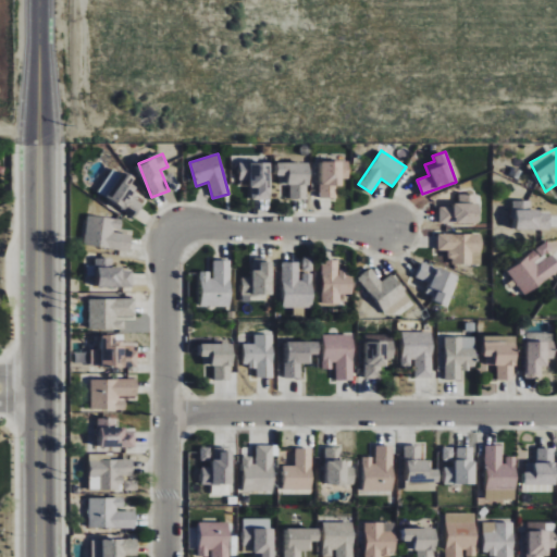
[(338,198),(338,178),(349,180),(349,161),(321,160),(320,198),(338,198)]
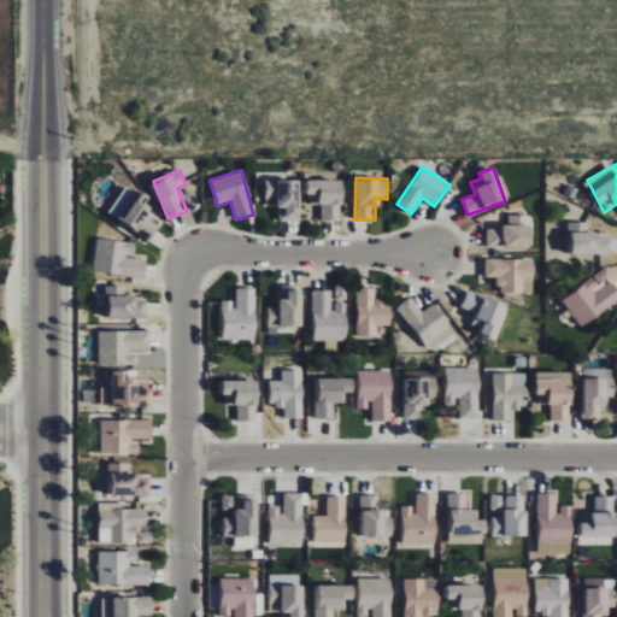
[(300,222),(299,180),(263,181),(264,205),(278,204),(278,222),(300,222)]
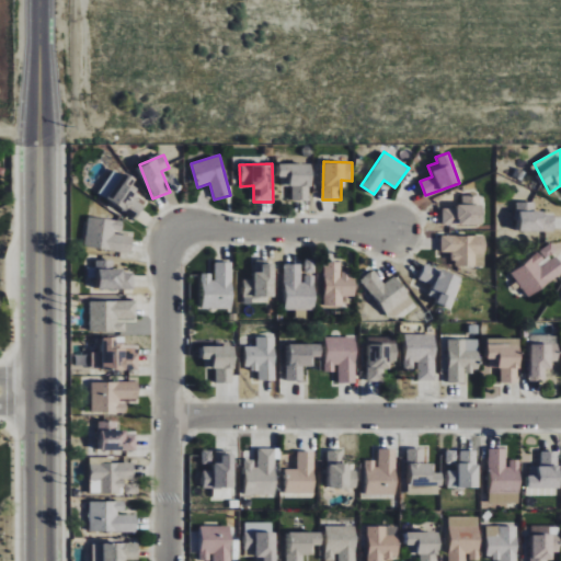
[(310,163),(281,163),(281,185),(292,185),(293,201),(310,201),(310,163)]
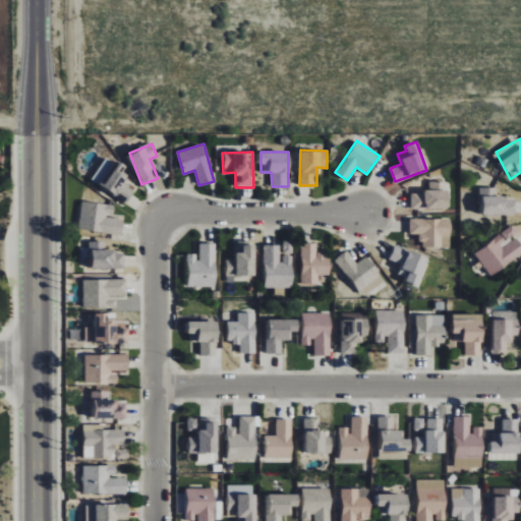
[(92,180),(127,203),(134,190),(124,183),(128,177),(121,173),(124,167),(107,156),(92,180)]
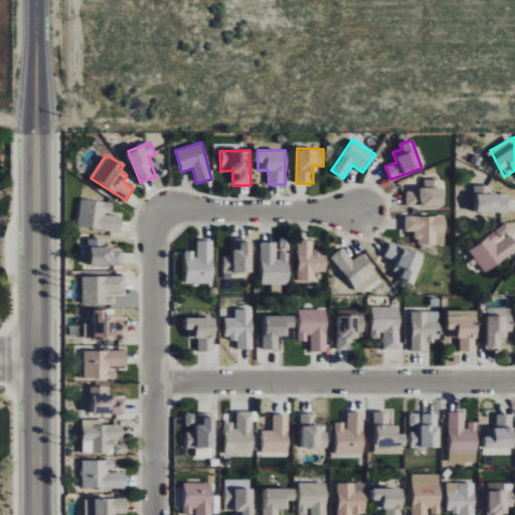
[(407,189),(406,206),(443,207),(443,180),(424,179),(424,189),(407,189)]
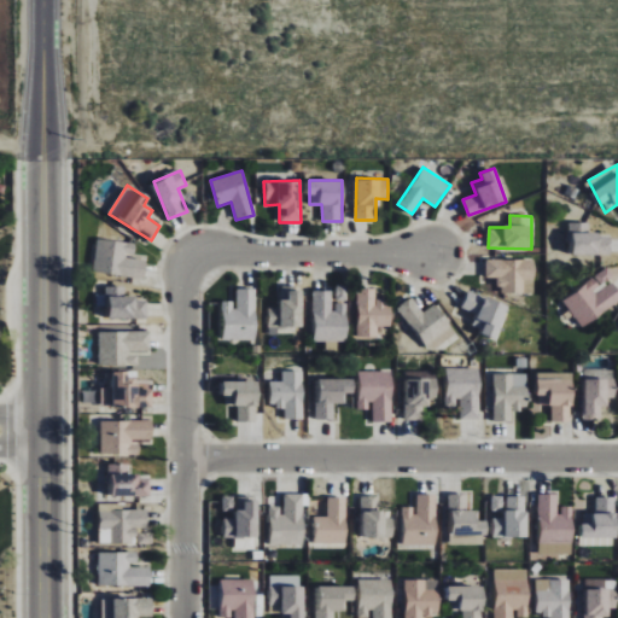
[(611,234),(590,234),(590,222),(570,222),(570,255),(611,254),(611,234)]
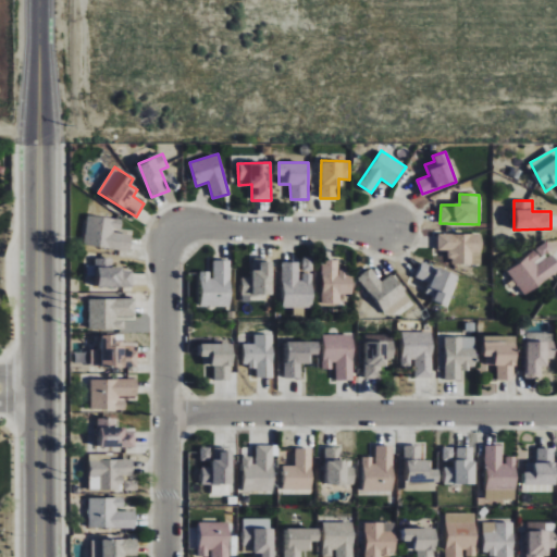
[(131,251),(133,234),(121,233),(123,219),(88,214),(84,245),(131,251)]
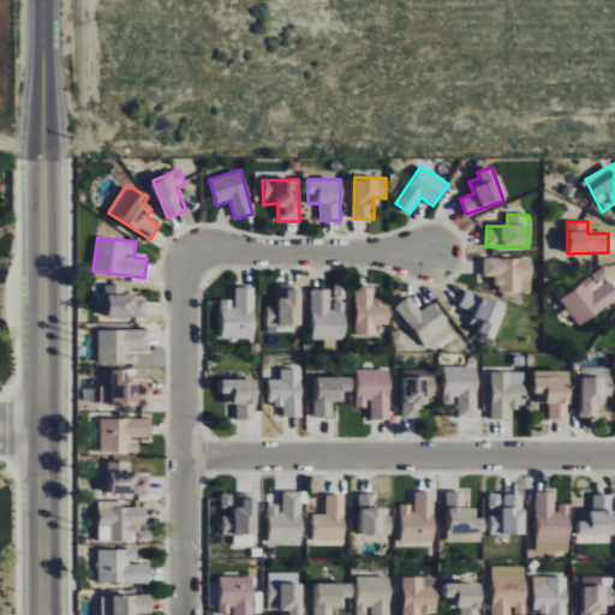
[(484,276),(496,276),(497,292),(532,292),(532,257),(484,258),(484,276)]
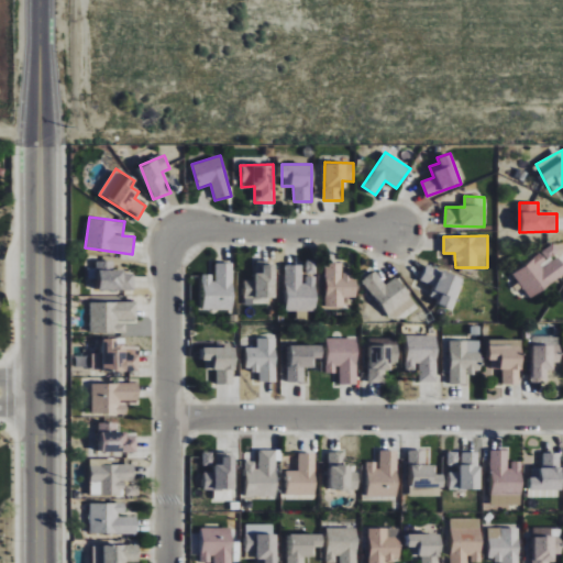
[(512,273),(530,298),(562,274),(562,263),(551,245),(512,273)]
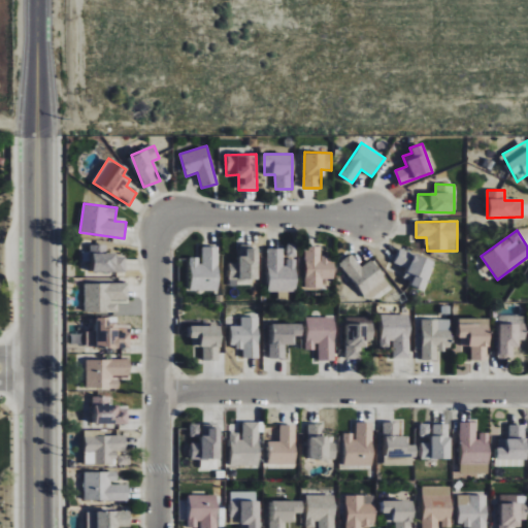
[(126,272),(127,255),(107,254),(107,244),(91,244),(90,252),(83,252),(83,262),(91,263),(91,271),(126,272)]
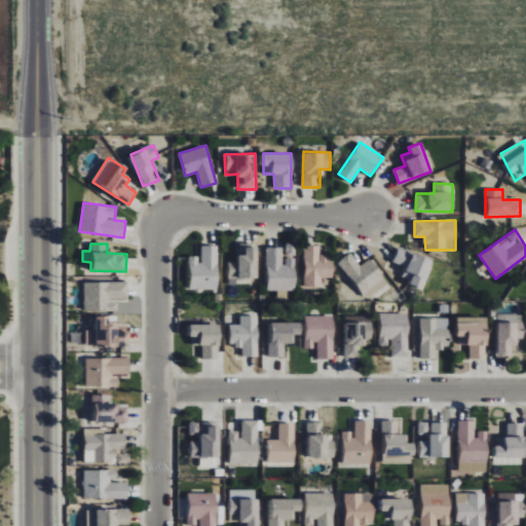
[(229,278),(258,277),(257,243),(238,245),(239,261),(228,262),(229,278)]
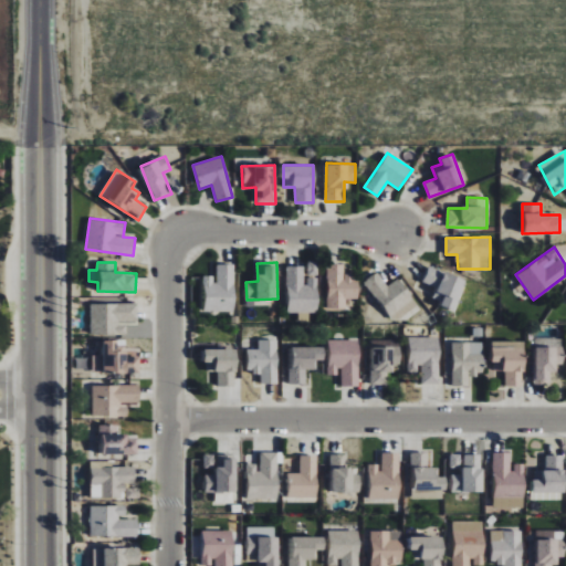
[(318,262),(306,262),(306,266),(287,266),(286,312),(299,313),(299,322),(310,322),(310,313),(318,313),(318,262)]
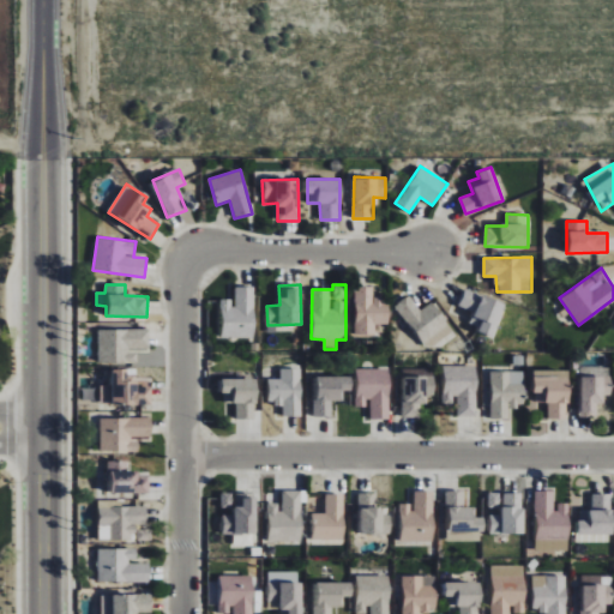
[(220,338),(256,337),(254,286),(234,287),(234,300),(220,300),(220,338)]
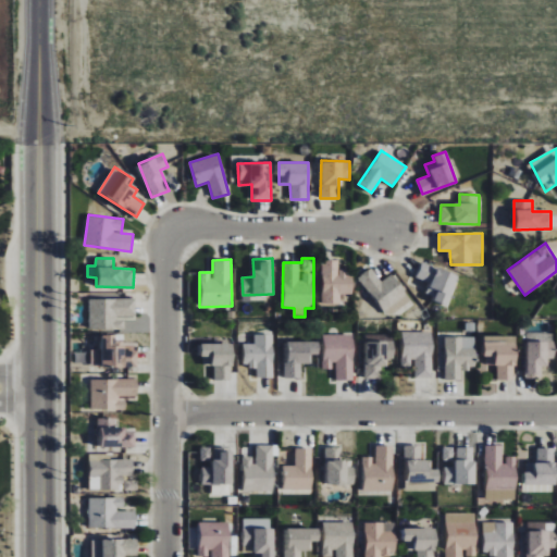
[(339,260),(323,260),(322,302),(341,304),(342,294),(353,294),(353,272),(338,271),(339,260)]
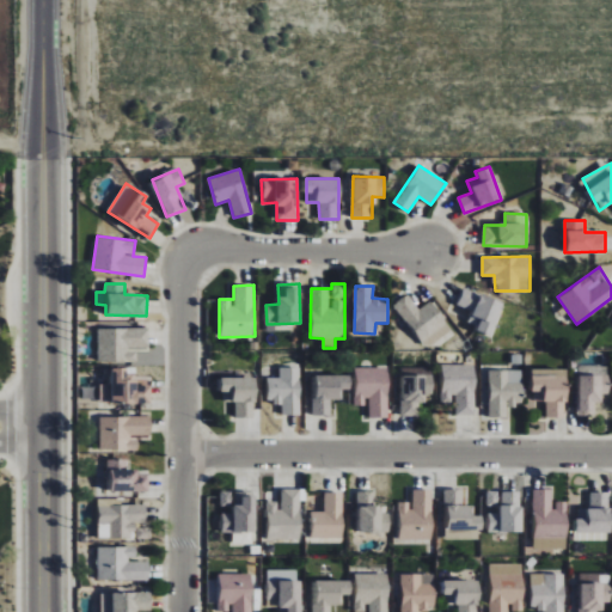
[(457,305),(472,312),(466,325),(491,335),(505,303),(465,287),(457,305)]
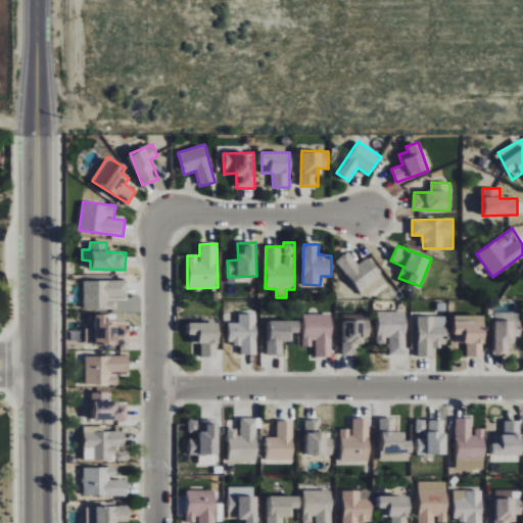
[(340,256),(359,297),(386,284),(373,255),(355,265),(349,252),(340,256)]
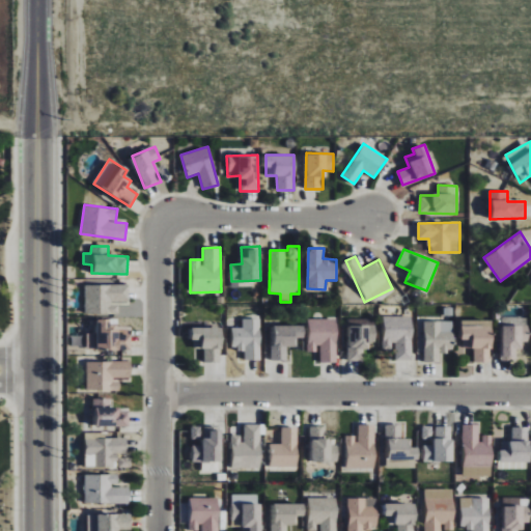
[(130,284),(85,285),(86,315),(118,314),(118,302),(130,302),(130,284)]
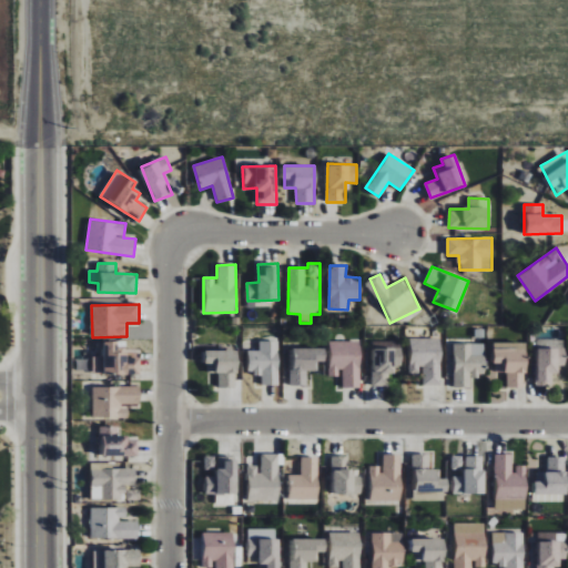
[(423,385),(442,385),(442,338),(408,338),(409,373),(423,373),(423,385)]
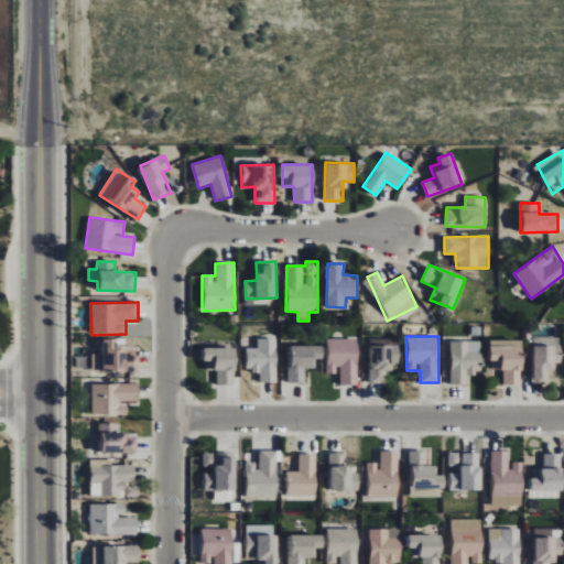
[(278,382),(277,338),(258,339),(258,348),(246,348),(247,371),(260,371),(260,382),(278,382)]
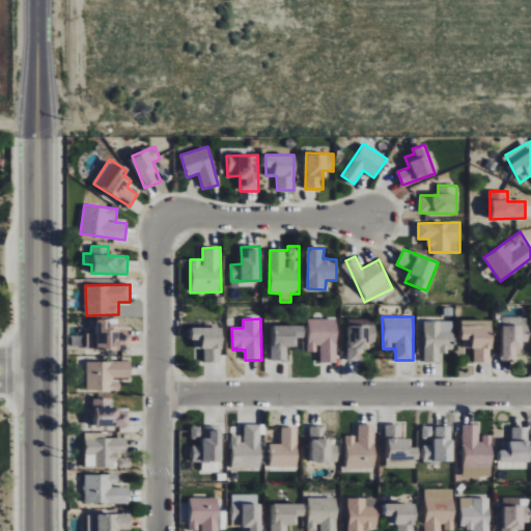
[(337,362),(337,318),(308,319),(308,352),(319,352),(319,362),(337,362)]
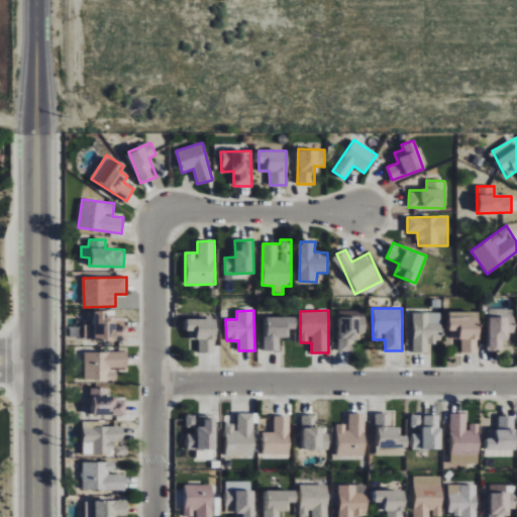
[(338,351),(353,351),(354,337),(366,337),(367,311),(339,310),(338,351)]
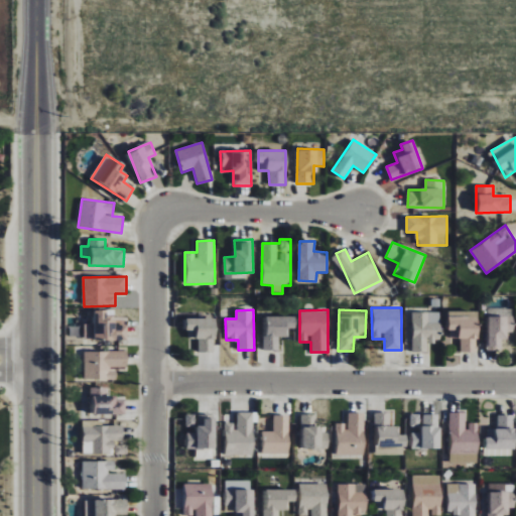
[(461,352),(478,352),(478,311),(449,310),(448,338),(461,338),(461,352)]
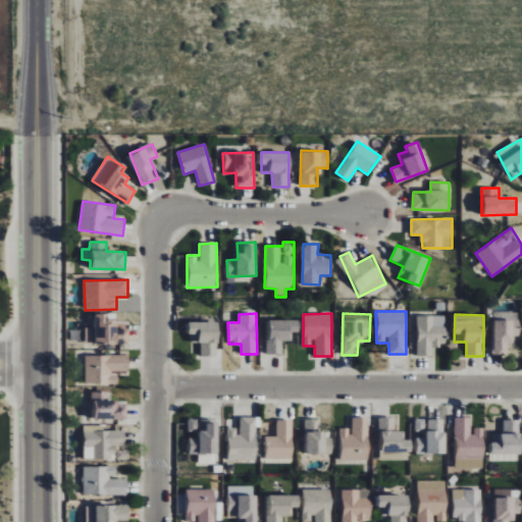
[(129,344),(129,326),(114,326),(114,315),(95,315),(95,327),(86,327),(86,344),(129,344)]
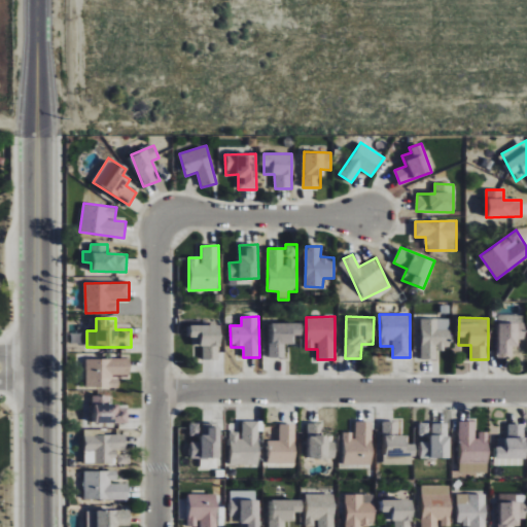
[(450,318),(420,319),(422,359),(436,359),(436,349),(450,348),(450,318)]
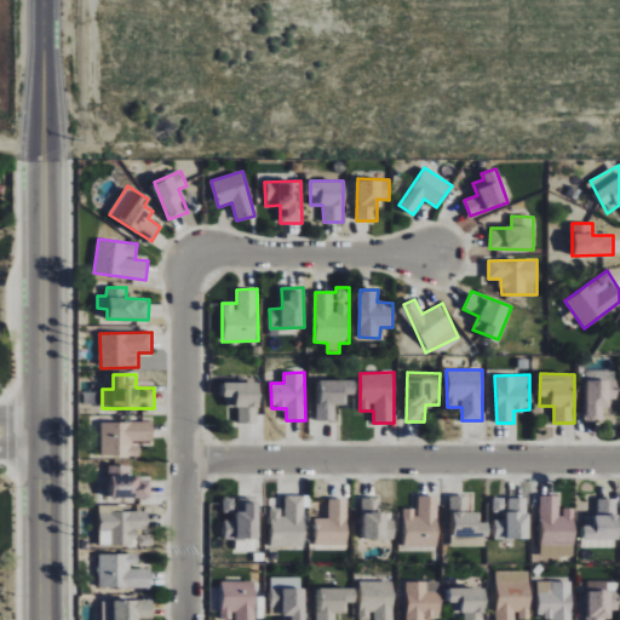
[(356,379),(316,380),(316,422),(336,420),(336,406),(346,405),(346,395),(356,394),(356,379)]
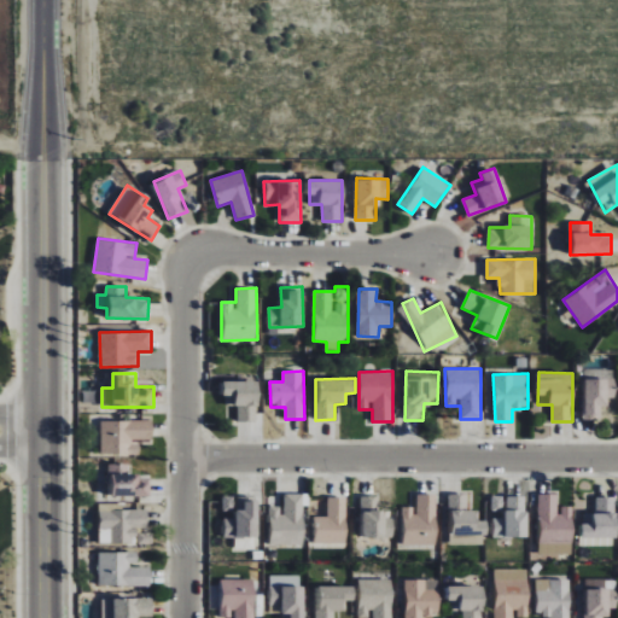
[(584,420),(601,420),(601,406),(607,406),(607,397),(614,397),(614,379),(584,378),(584,420)]
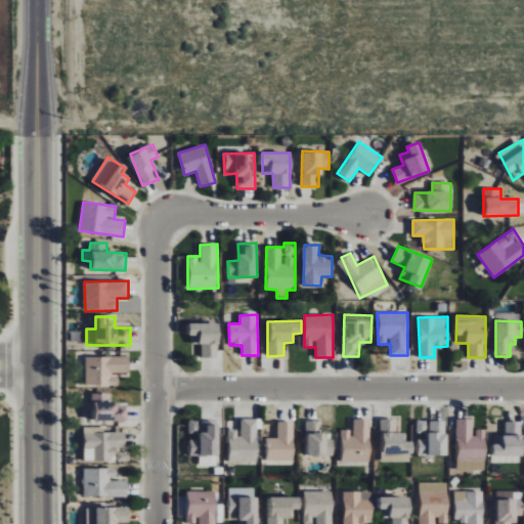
[(202,344),(201,358),(218,358),(219,323),(190,322),(190,343),(202,344)]
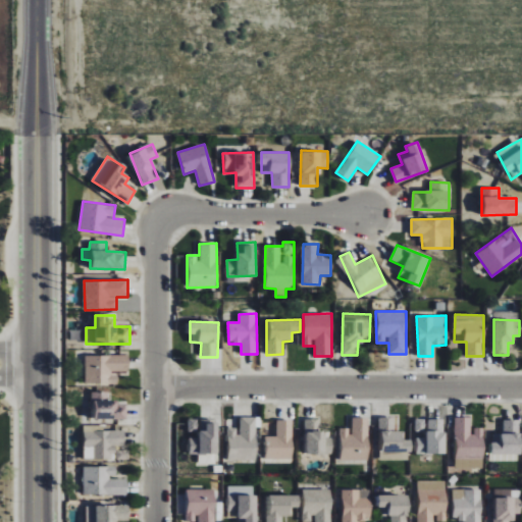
[(87,383),(118,383),(118,372),(129,372),(129,355),(87,355),(87,383)]
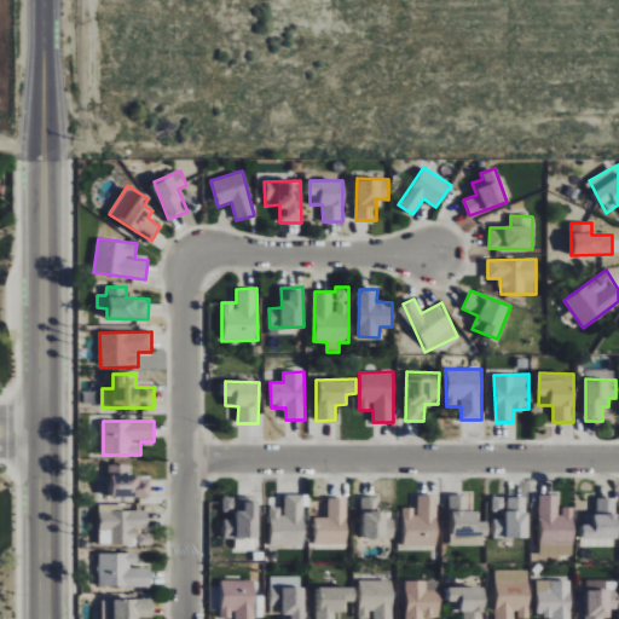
[(108,496),(151,497),(151,478),(133,476),(133,466),(110,464),(108,496)]
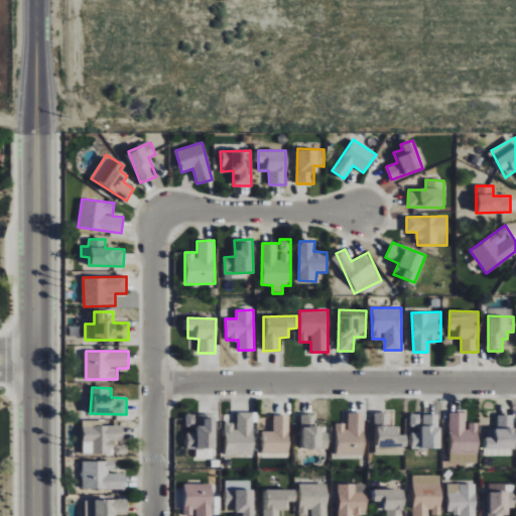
[(254,456),(253,412),(236,412),(236,423),(225,423),(226,456),(254,456)]
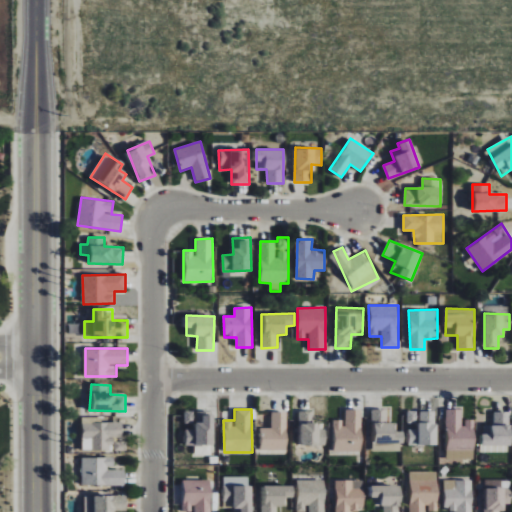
[(363,410),(345,409),(344,420),(334,420),(333,451),(362,452),(363,410)]
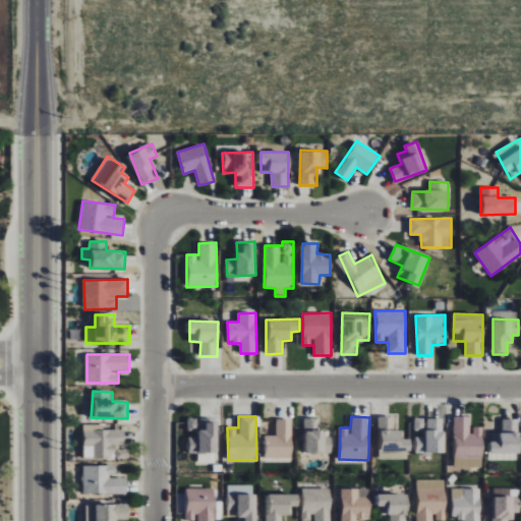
[(379,458),(409,459),(410,439),(402,439),(402,430),(394,429),(394,417),(381,416),(379,458)]
